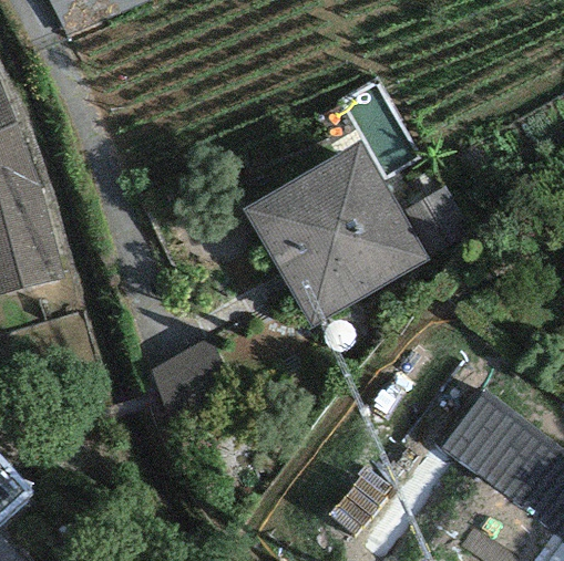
[(42,182),(0,74),(0,290),(62,277),(42,182)]
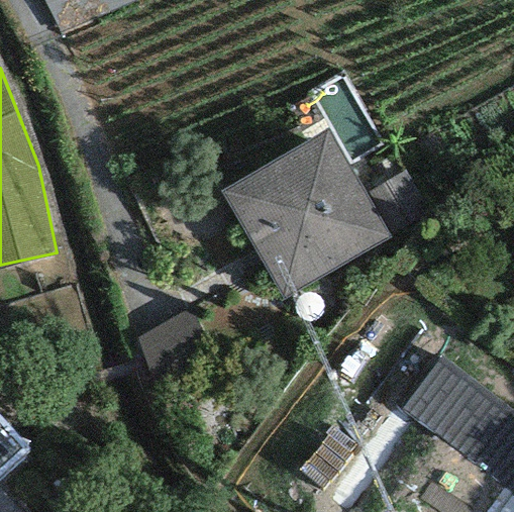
[(392,233),(328,126),(220,190),(284,297),(392,233)]
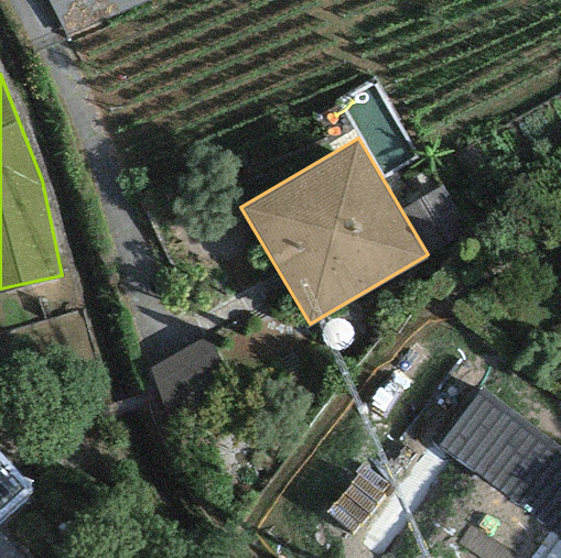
[(165,385),(226,363),(214,330),(153,353),(165,385)]
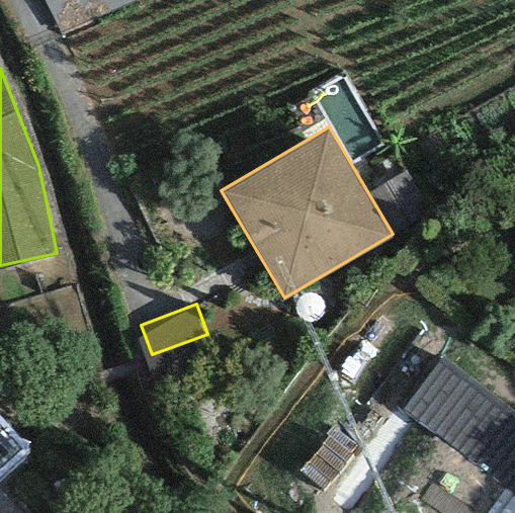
[(514,409),(443,354),(403,407),(514,493),(514,409)]
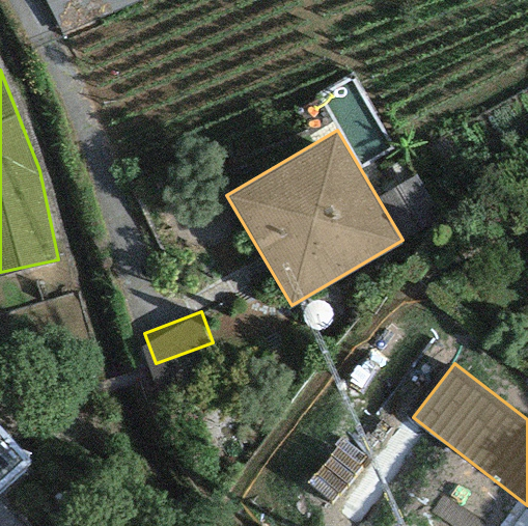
[(0,420),(0,480),(30,454),(0,420)]
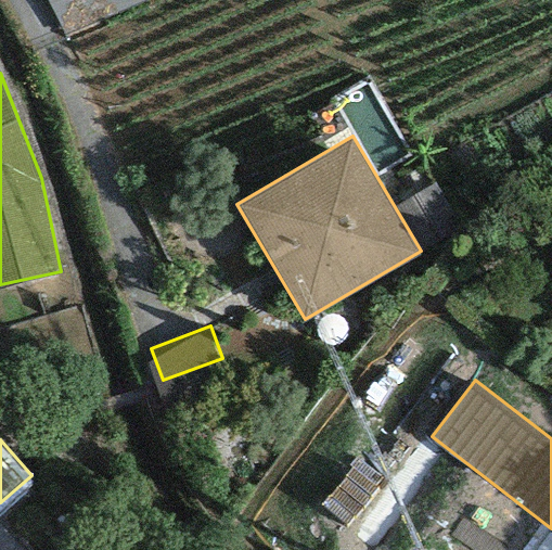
All buildings are outlined.
